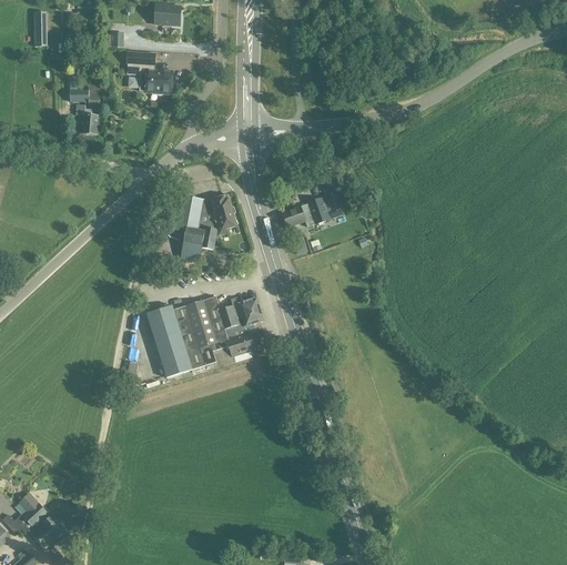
[(94,10),(94,0),(84,0),(84,2),(77,1),(77,18),(84,18),(84,10),(94,10)]
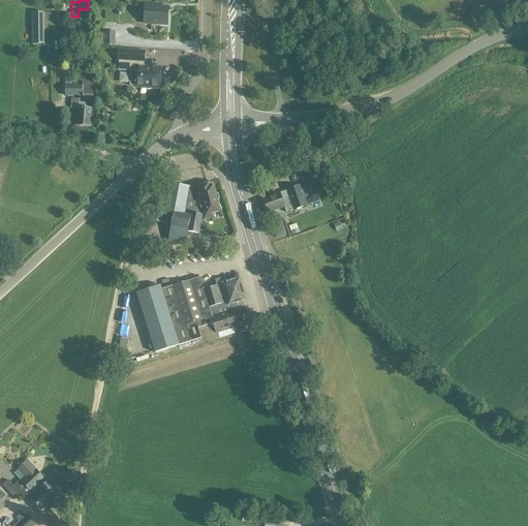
[(167,23),(168,5),(144,4),(143,22),(167,23)]
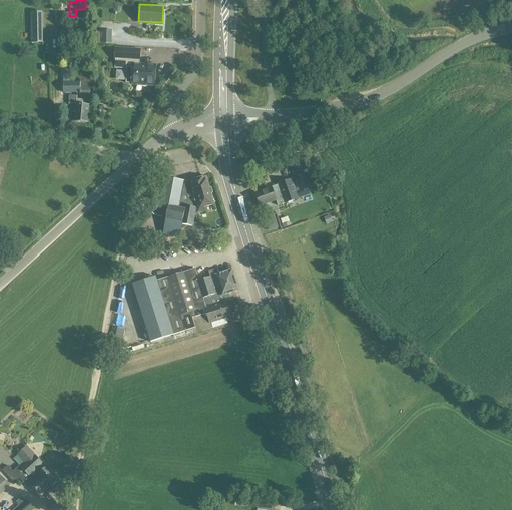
[(40,9),(29,10),(30,40),(41,40),(40,9)]
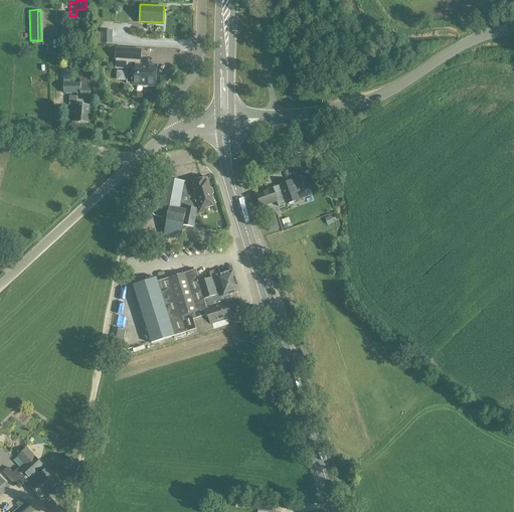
[(101,28),(101,30),(96,30),(96,40),(101,40),(100,41),(112,41),(112,28),(101,28)]
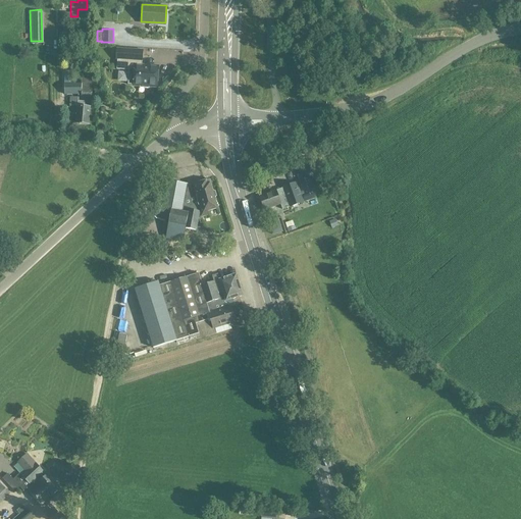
[(150,82),(156,83),(157,66),(143,65),(144,63),(140,63),(140,58),(141,58),(142,48),(116,46),(116,56),(117,56),(116,66),(128,67),(127,82),(132,82),(133,83),(139,83),(139,85),(148,86),(150,82)]
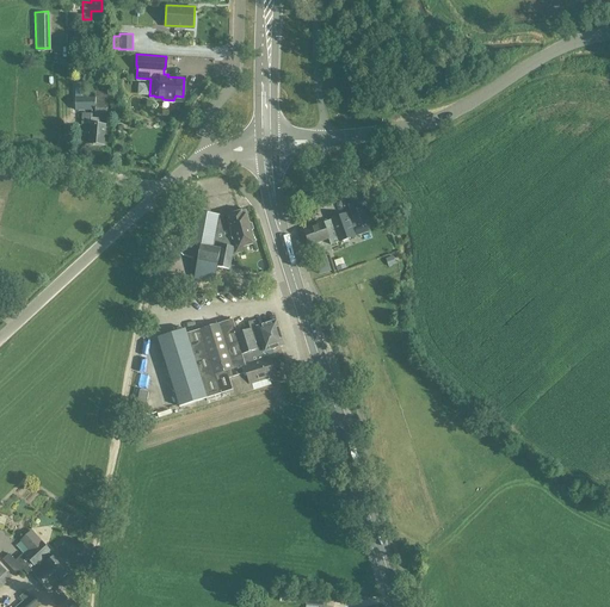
[(106,111),(108,99),(109,91),(109,90),(94,88),(94,94),(84,95),(84,80),(74,80),(75,109),(92,109),(91,122),(90,122),(88,141),(104,142),(105,123),(98,122),(99,111),(106,111)]
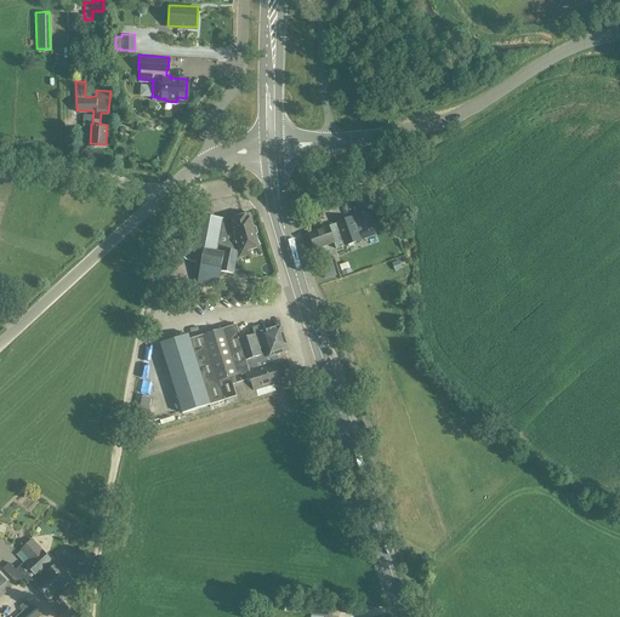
[(358,189),(362,199),(363,199),(365,206),(375,203),(373,195),(371,195),(369,186),(358,189)]
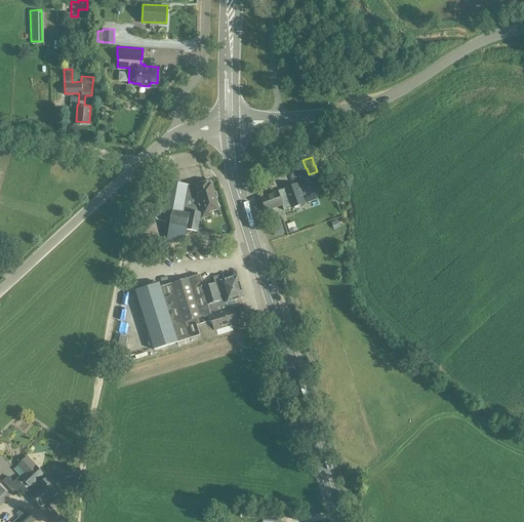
[(281,167),(271,170),(273,176),(282,173),(281,167)]
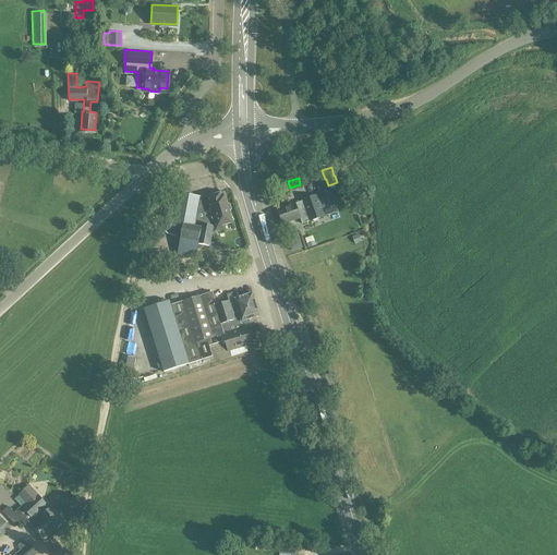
[(340,184),(334,186),(338,195),(343,193),(340,184)]
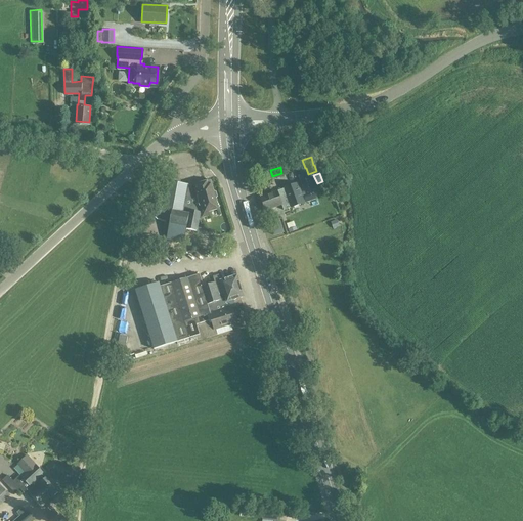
[(314,190),(309,177),(307,177),(308,178),(303,180),(303,179),(301,180),(306,193),(314,190)]
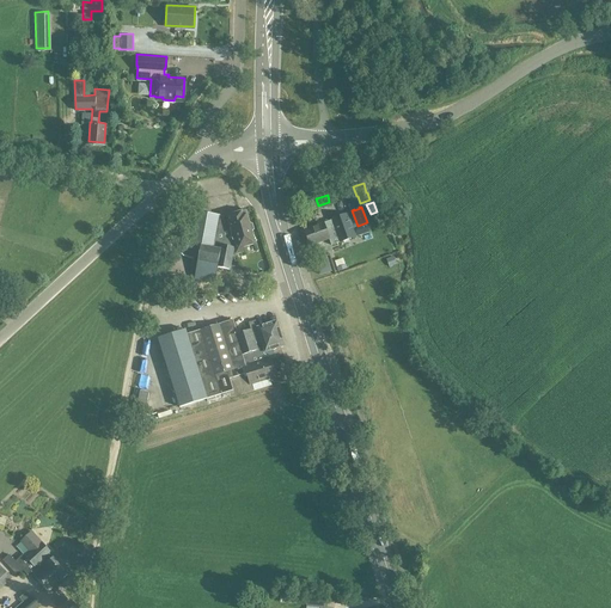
[(201,245),(195,276),(214,280),(217,265),(230,268),(234,243),(237,251),(245,249),(245,245),(254,243),(245,209),(227,214),(227,215),(196,209),(189,243),(201,245)]
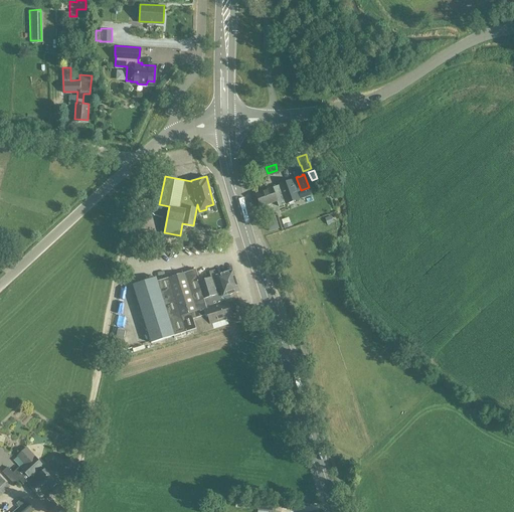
[(272,186),(255,192),(262,205),(277,199),(279,204),(286,201),(284,198),(298,193),(292,178),(278,183),(278,184),(272,186)]
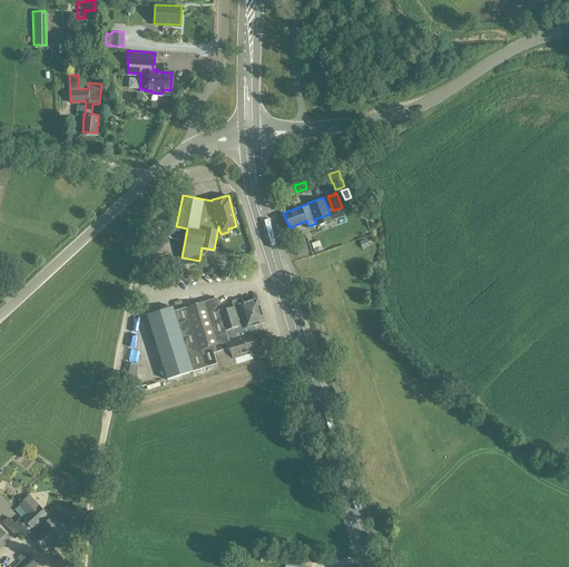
[(303,238),(293,242),(297,254),(307,251),(303,238)]
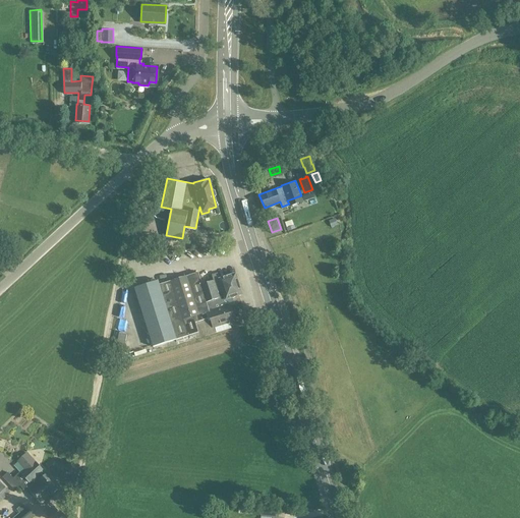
[(162,233),(140,229),(138,240),(160,244),(162,233)]
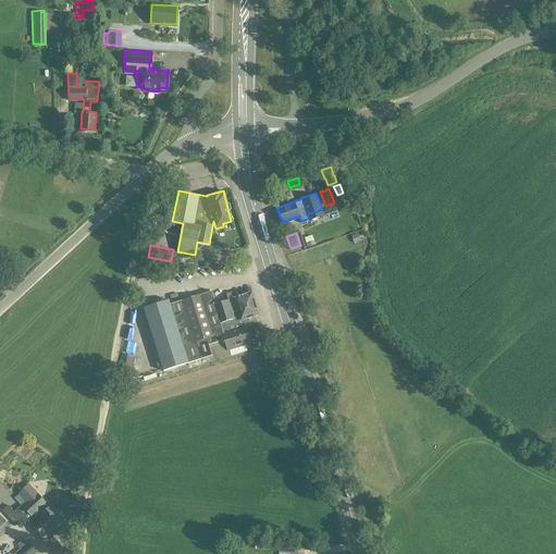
[(211,288),(170,303),(168,297),(143,306),(163,369),(188,360),(189,362),(201,359),(212,356),(207,343),(221,339),(225,349),(229,348),(250,341),(243,318),(256,314),(258,310),(251,293),(249,291),(234,296),(232,291),(225,293),(227,298),(215,302),(211,288)]
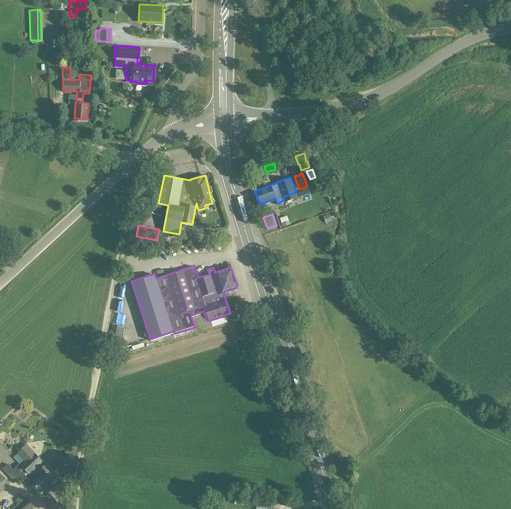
[(8,433),(8,425),(0,424),(0,433),(8,433)]
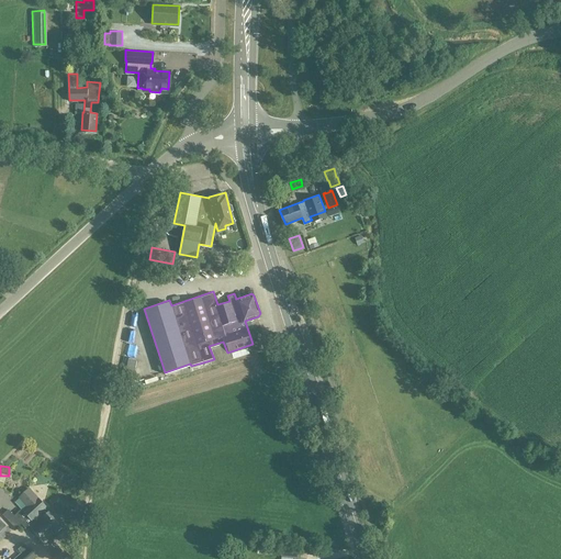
[(51,510),(49,511),(29,488),(19,495),(27,505),(23,510),(21,506),(13,513),(8,507),(2,512),(15,527),(21,522),(24,526),(27,523),(32,527),(44,541),(64,525),(51,510)]
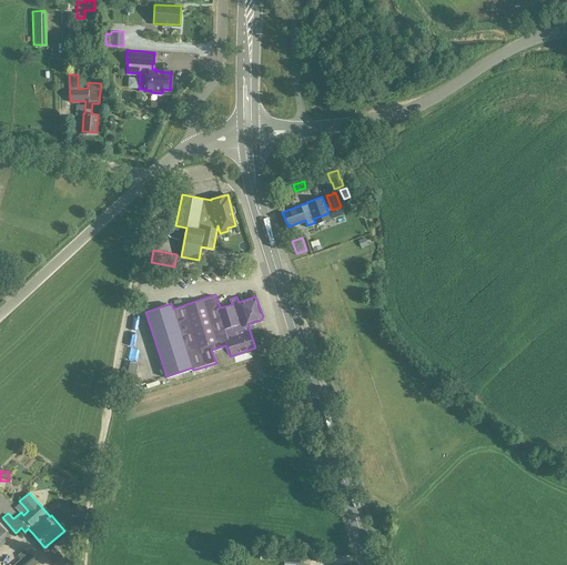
[(0,545),(11,535),(0,523),(0,545)]
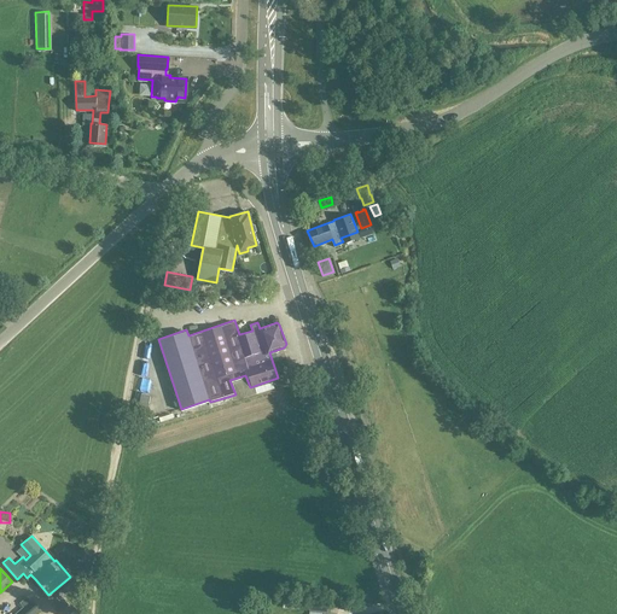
[(23,606),(12,613),(35,613),(41,609),(27,595),(19,601),(23,606)]
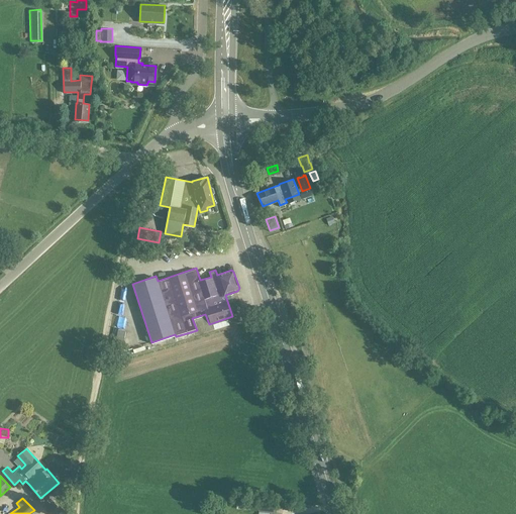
[(237,498),(236,507),(248,508),(249,499),(237,498)]
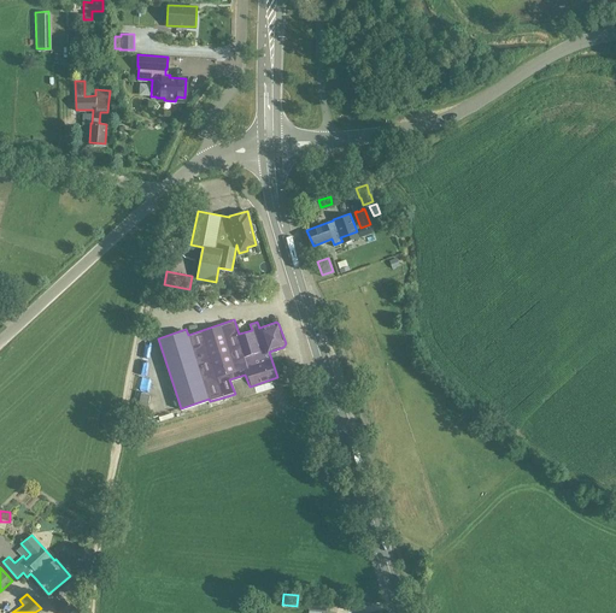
[(310,595),(308,608),(327,611),(328,596),(310,595)]
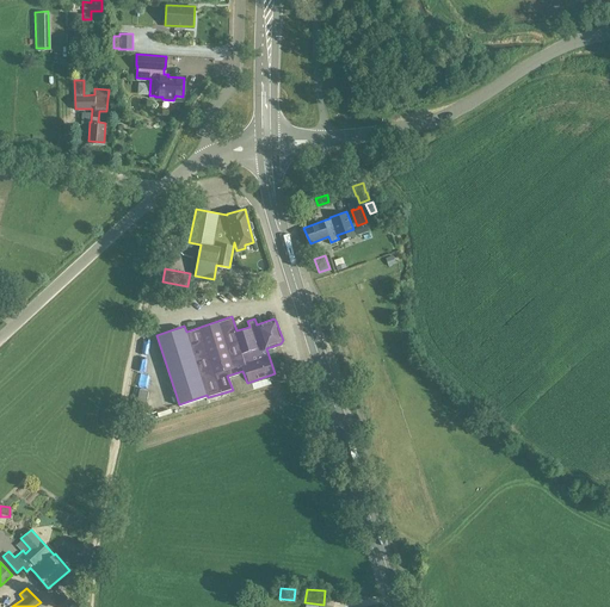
[(53,599),(61,606),(63,606),(72,600),(62,590),(53,599)]
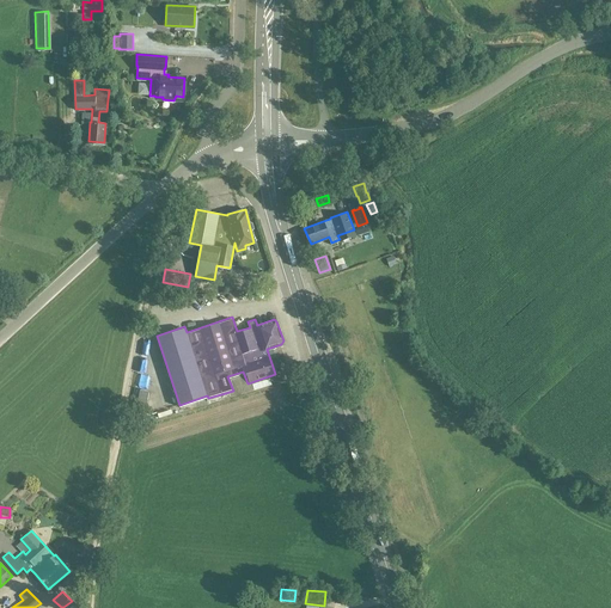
[(337,602),(349,603),(349,594),(338,593),(337,602)]
